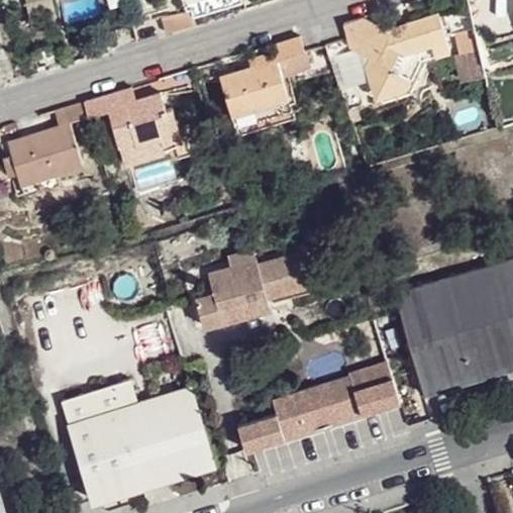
[(156,18),(160,35),(191,25),(187,8),(156,18)]
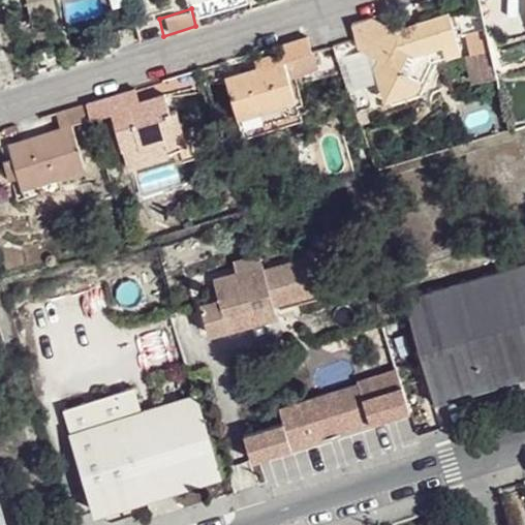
[(394,40),(358,22),(336,28),(343,52),(365,60),(357,75),(367,107),(400,99),(415,67),(445,59),(432,18),(400,28),(397,34),(394,40)]
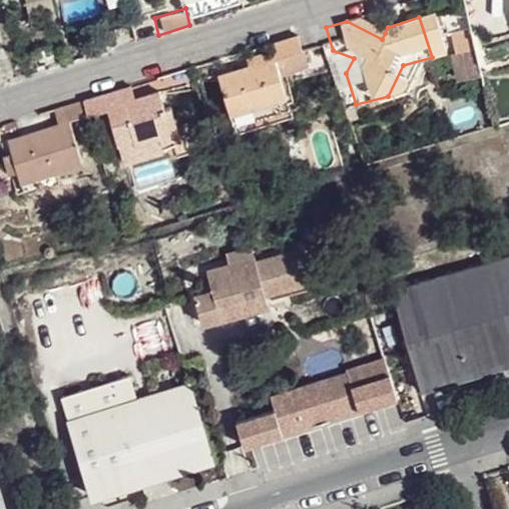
[(298,51),(294,37),(265,46),(266,52),(269,60),(273,59),(298,51)]
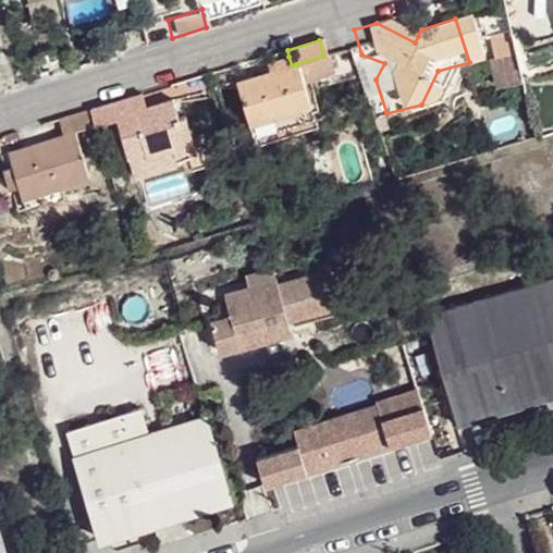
[(508,44),(483,48),(491,93),(516,87),(508,44)]
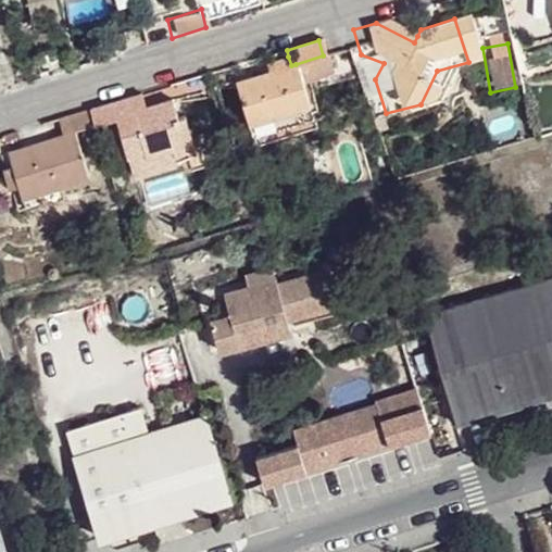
[(262,64),(264,73),(291,65),(288,57),(262,64)]
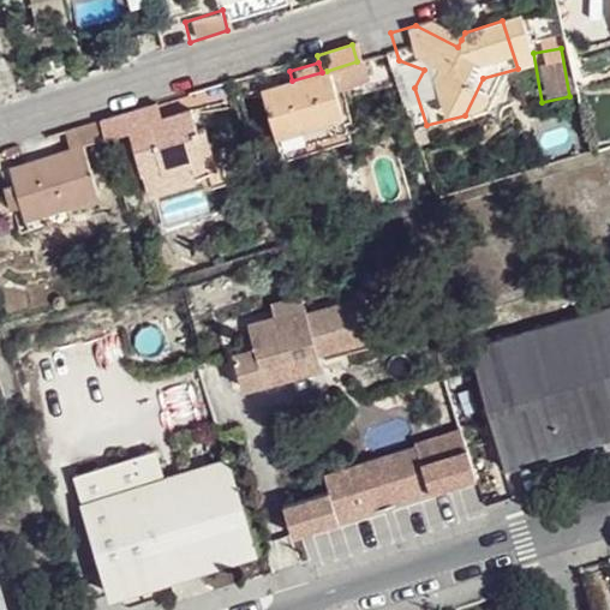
[(340,118),(327,71),(322,72),(292,81),(275,85),(258,90),(273,137),(340,118)]
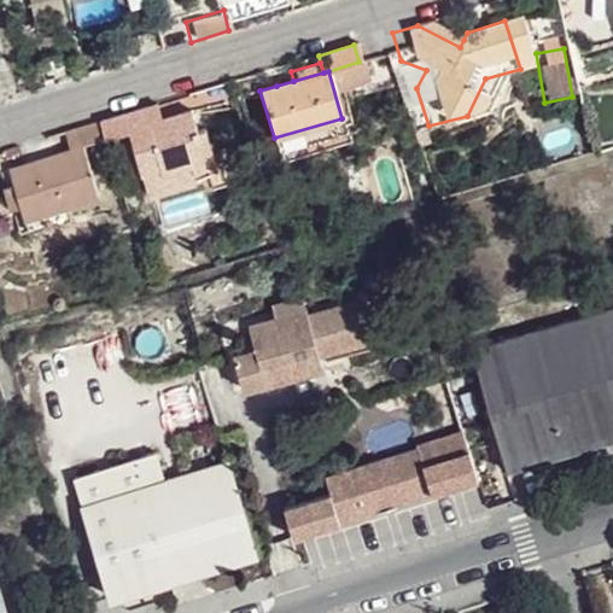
[(101,123),(106,139),(133,132),(145,169),(164,164),(167,170),(193,163),(196,171),(216,165),(206,129),(196,133),(190,112),(165,120),(141,127),(135,111),(101,123)]
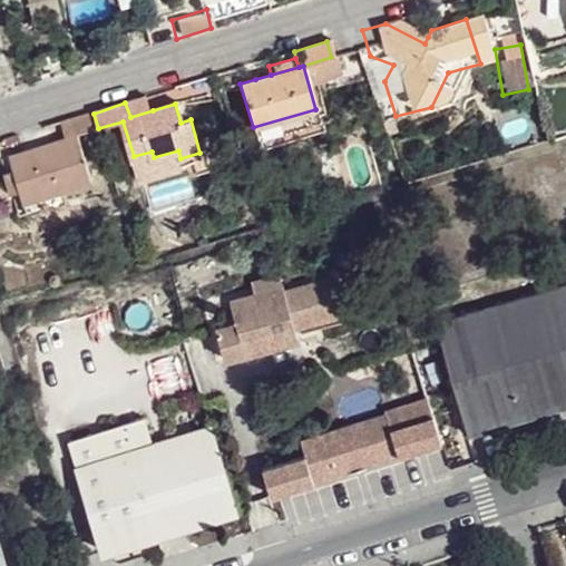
[(76,135),(98,128),(94,114),(62,123),(68,138),(38,146),(9,155),(13,174),(18,188),(22,202),(60,189),(89,182),(76,135)]
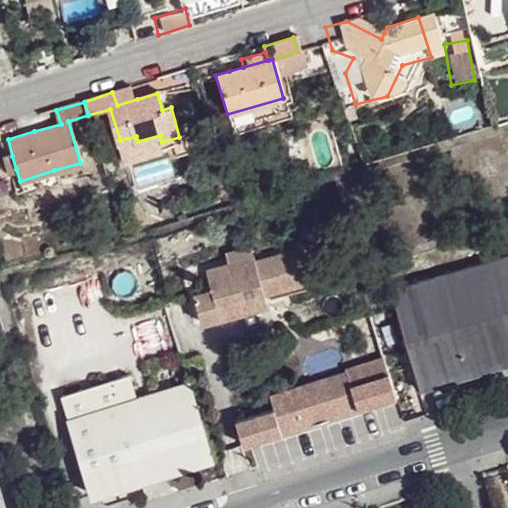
[(136,136),(120,140),(126,160),(181,144),(179,137),(162,142),(160,135),(138,141),(136,136)]
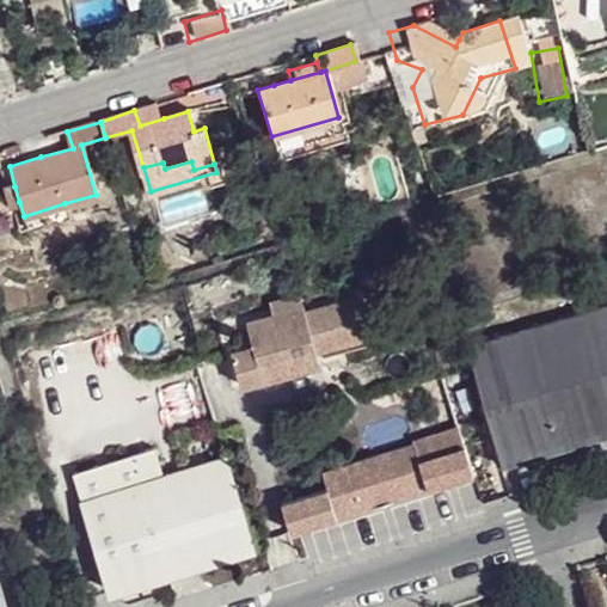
[(19,202),(14,186),(4,189),(10,204),(19,202)]
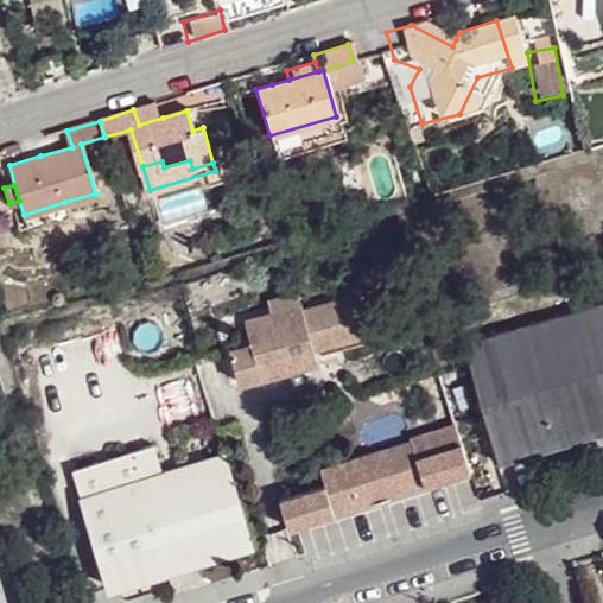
[(64,202),(24,215),(27,227),(68,215),(64,202)]
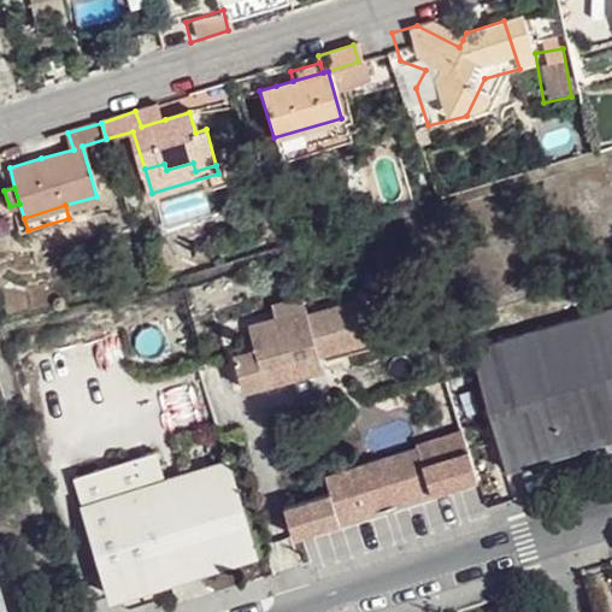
[(272,322),(305,313),(301,301),(269,311),(272,322)]
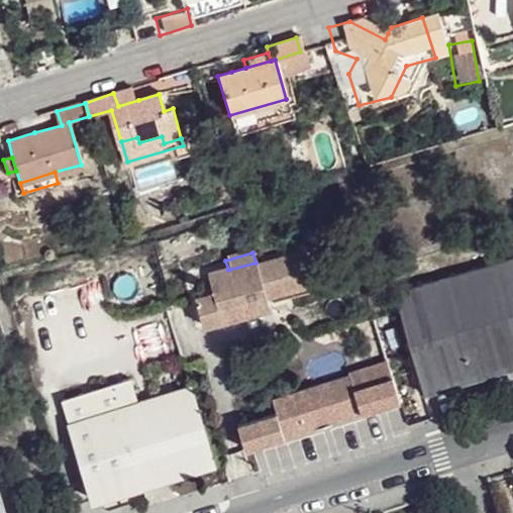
[(258,270),(255,263),(228,270),(207,276),(213,296),(195,301),(203,331),(242,319),(238,305),(265,297),(266,300),(312,286),(303,257),(258,270)]
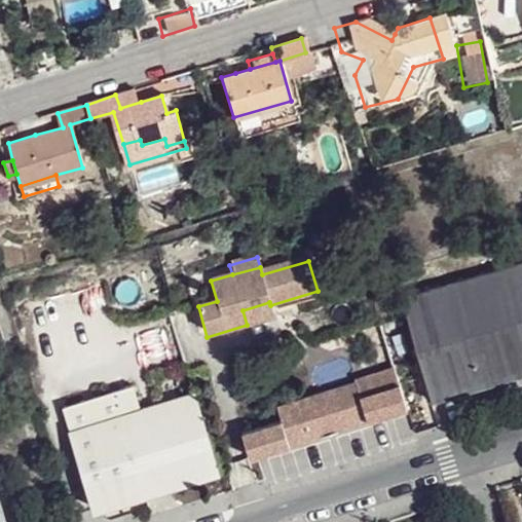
[(521,265),(400,302),(431,404),(519,377),(521,376),(521,265)]
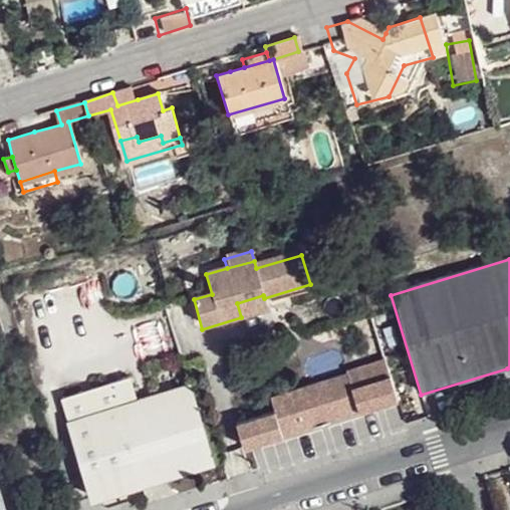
[(312,291),(310,284),(264,298),(263,295),(237,303),(241,317),(267,309),(265,305),(312,291)]
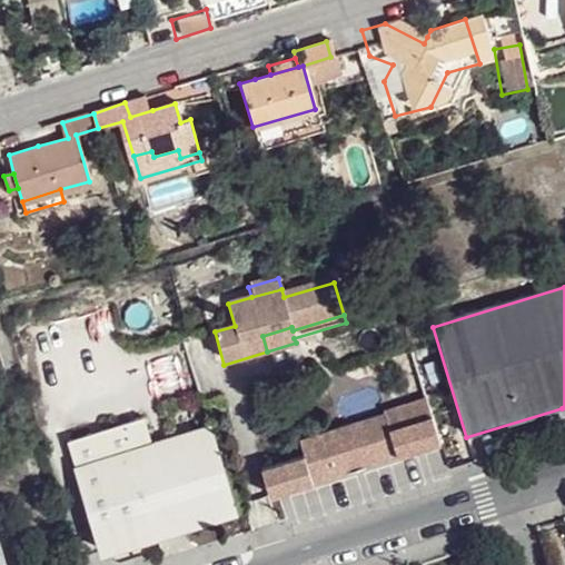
[(424,404),(290,440),(296,462),(255,473),(263,502),(437,454),(424,404)]
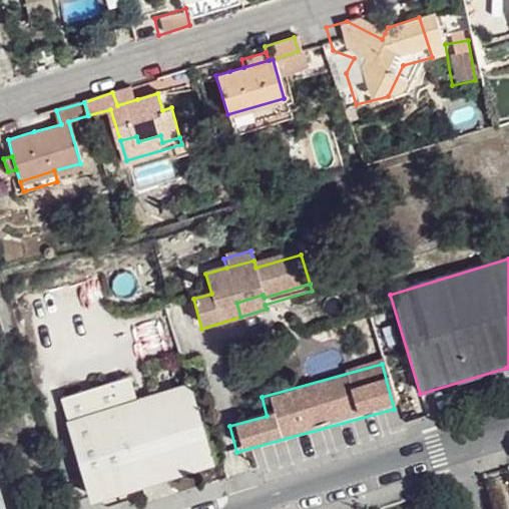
[(65,392),(74,417),(122,401),(114,376),(65,392)]
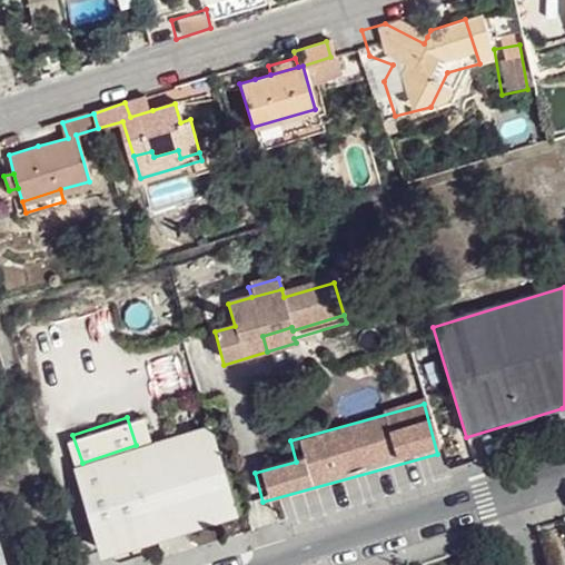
[(136,445),(82,463),(108,546),(174,525),(239,505),(214,419),(136,445)]
